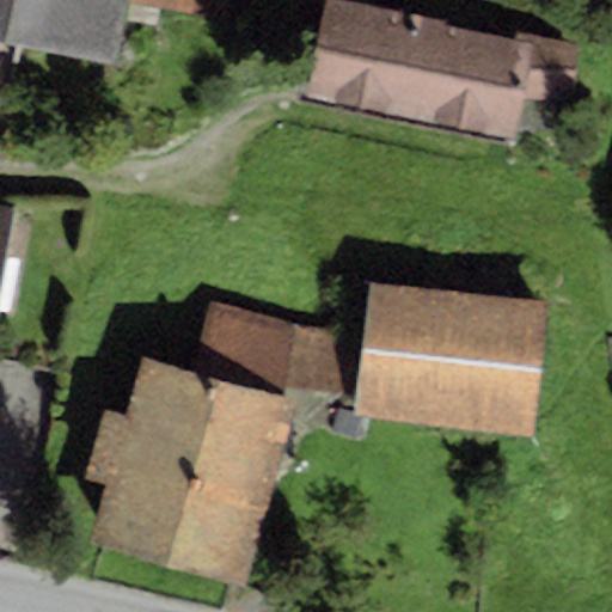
[(0,0),(0,105),(7,106),(18,44),(112,63),(124,2),(124,0),(0,0)]
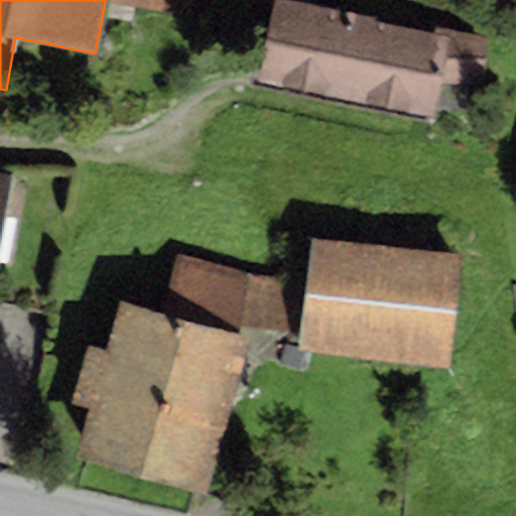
[(196,0),(105,0),(105,2),(191,20),(196,0)]
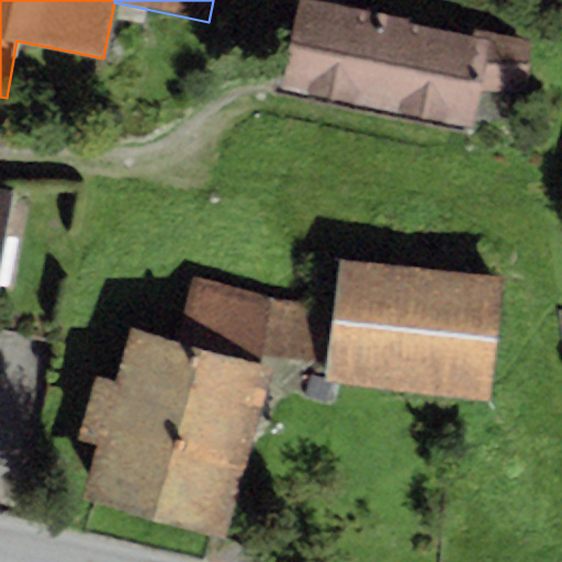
[(298,0),(280,86),(473,131),(478,91),(530,87),(528,40),(473,29),(472,34),(407,22),(408,17),(351,4),(352,0),(298,0)]
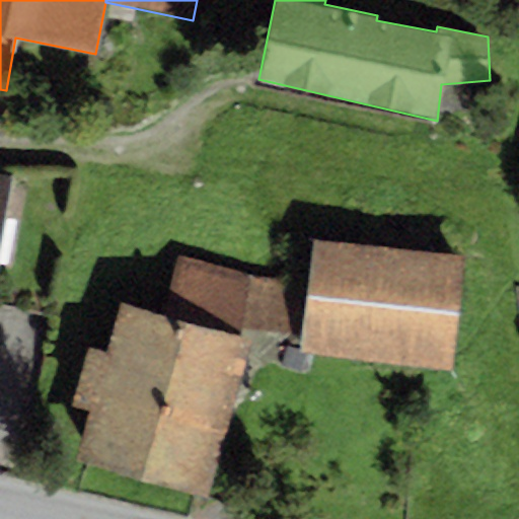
[(0,237),(11,175),(0,172),(0,237)]
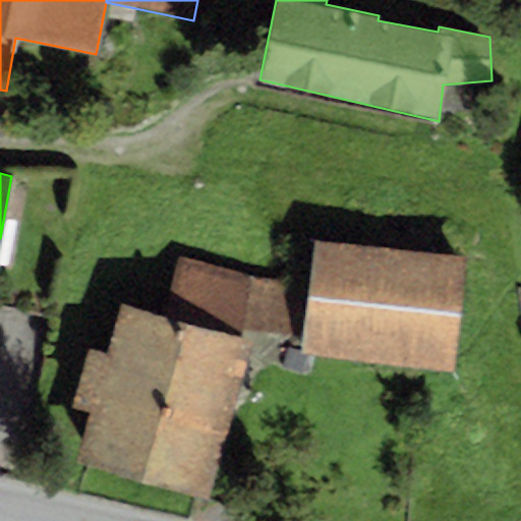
[(463,255),(314,239),(309,282),(252,277),(242,327),(303,335),(300,356),(455,369),(463,255)]
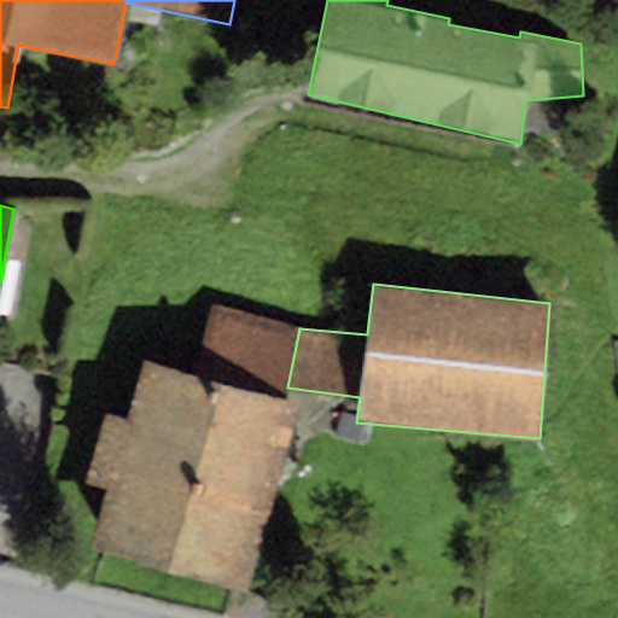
[(193,374),(143,360),(126,419),(105,413),(85,483),(106,489),(89,547),(245,593),(295,403),(285,401),(287,388),(299,328),(210,304),(193,374)]
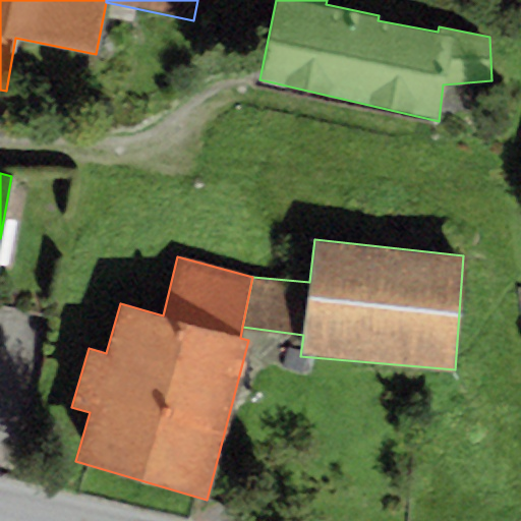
All buildings are outlined.
